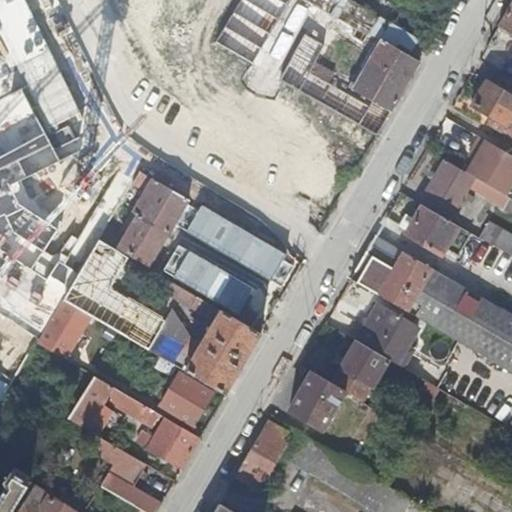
[(0,0),(0,403),(37,341),(63,298),(98,239),(110,218),(120,201),(133,180),(117,170),(78,239),(72,236),(58,257),(45,251),(58,229),(18,202),(10,187),(93,143),(24,0),(0,0)]
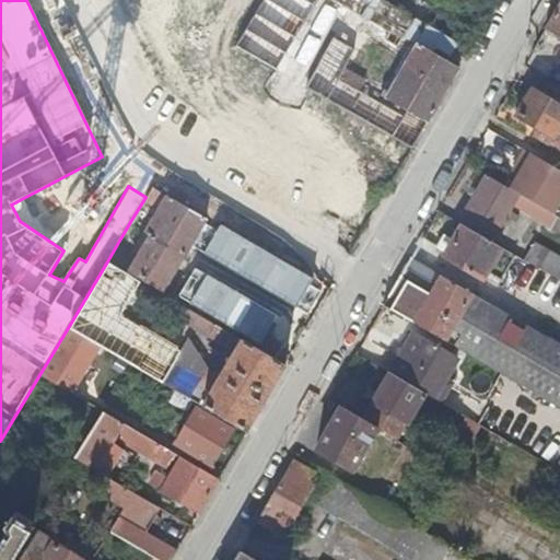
[(266,0),(243,50),(288,72),(322,0),(356,0),(375,9),(380,0),(266,0)]
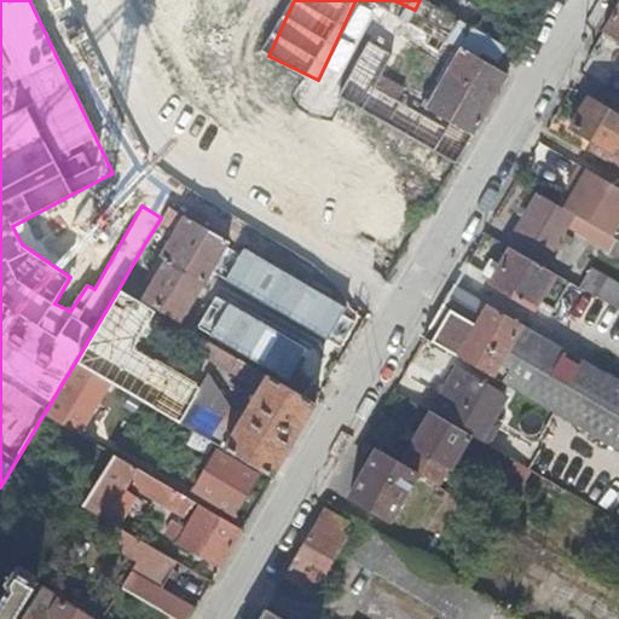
[(618,0),(601,32),(618,42),(618,0)]
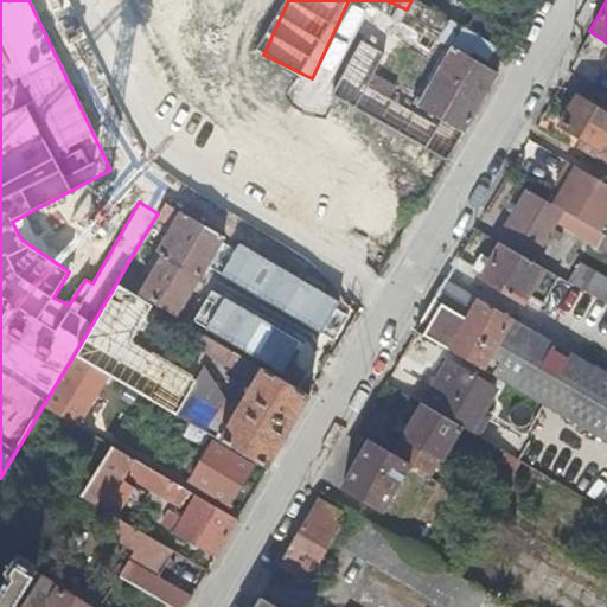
[(494,56),(500,44),(464,25),(423,104),(474,131),(509,63),(494,56)]
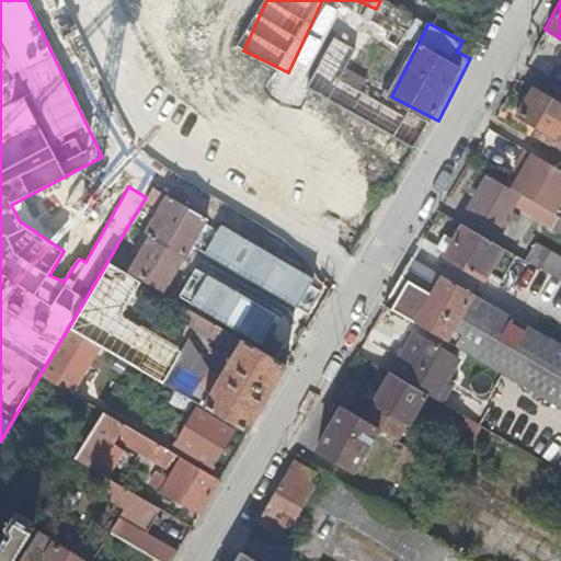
[(336,99),(359,45),(335,35),(312,89),(336,99)]
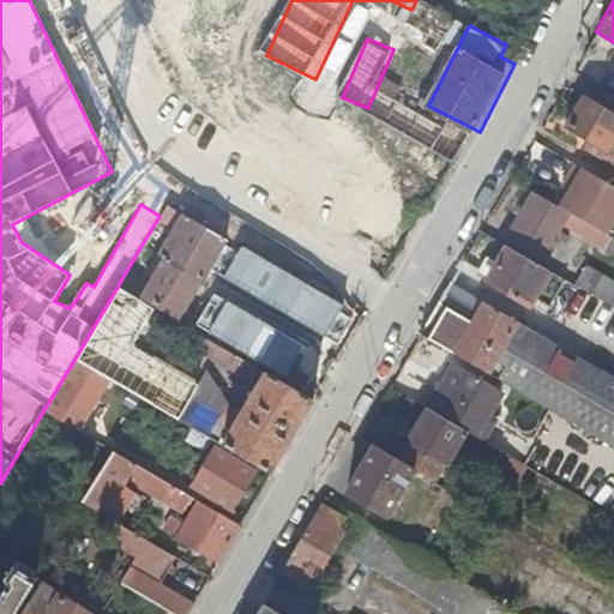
[(603,149),(600,156),(613,163),(613,116),(582,97),(565,126),(588,139),(603,149)]
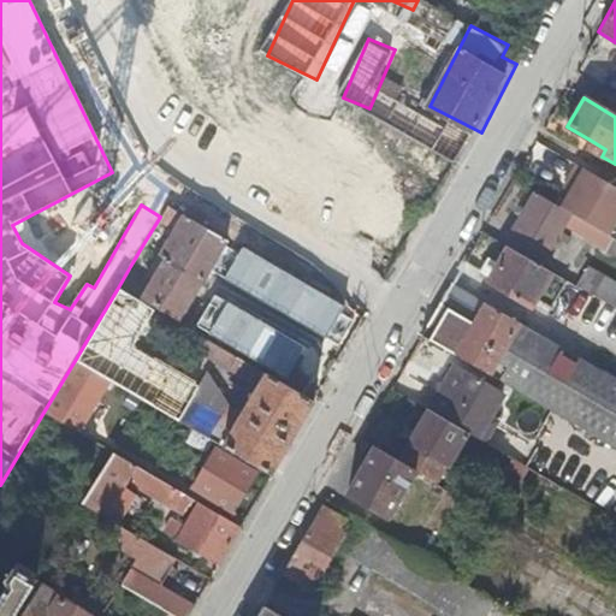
[(456,152),(461,138),(445,134),(450,119),(402,104),(392,130),(456,152)]
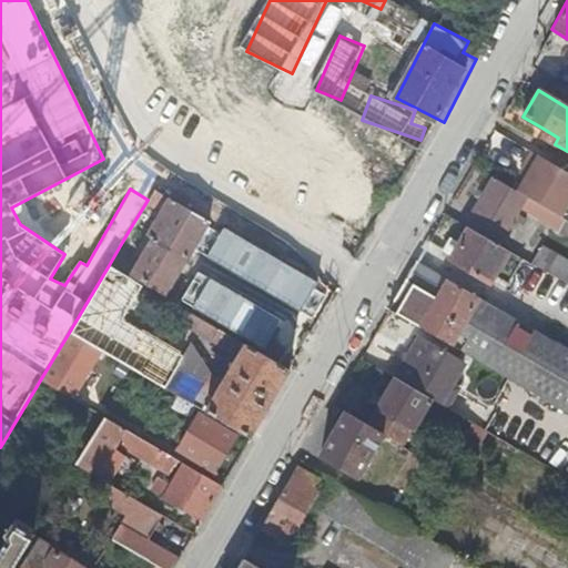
[(558,138),(544,129),(539,134),(555,144),(558,138)]
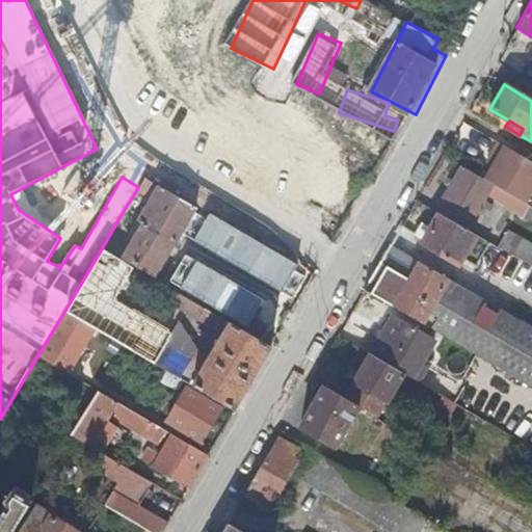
[(497,160),(485,180),(519,198),(524,202),(531,187),(531,161),(499,142),(490,156),(497,160)]
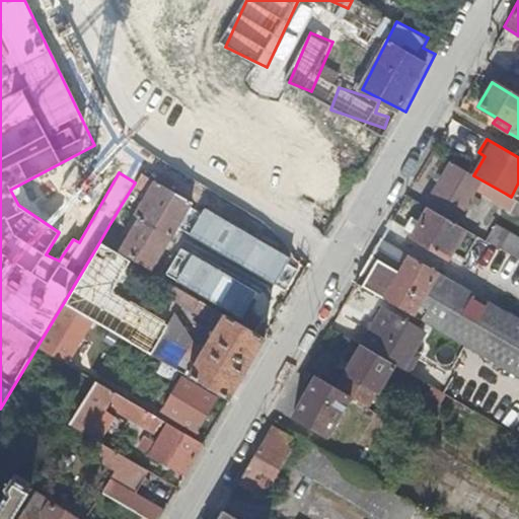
[(511,208),(515,200),(511,197),(506,194),(473,175),(451,162),(430,197),(460,214),(475,189),(501,203),(511,208)]
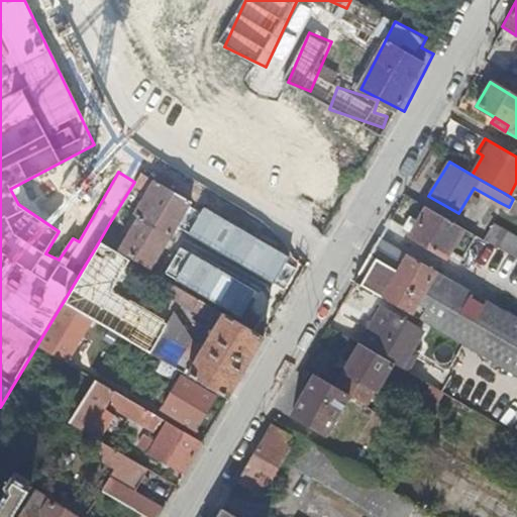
[(149,185),(132,213),(137,216),(119,247),(150,266),(189,200),(140,171),(136,178),(149,185)]
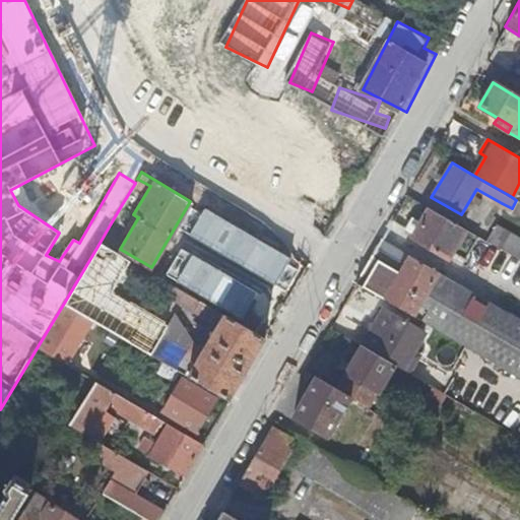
[(461,214),(431,197),(426,206),(429,208),(456,223),(461,214)]
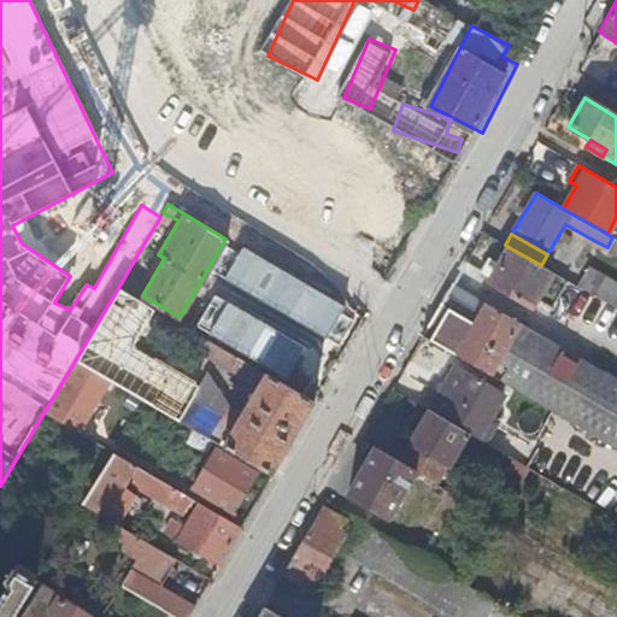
[(154,248),(145,242),(133,263),(142,269),(154,248)]
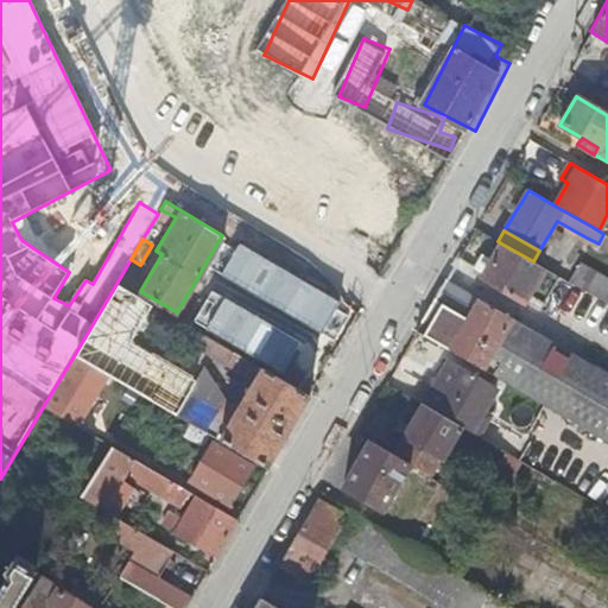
[(523,301),(543,267),(501,244),(481,277),(523,301)]
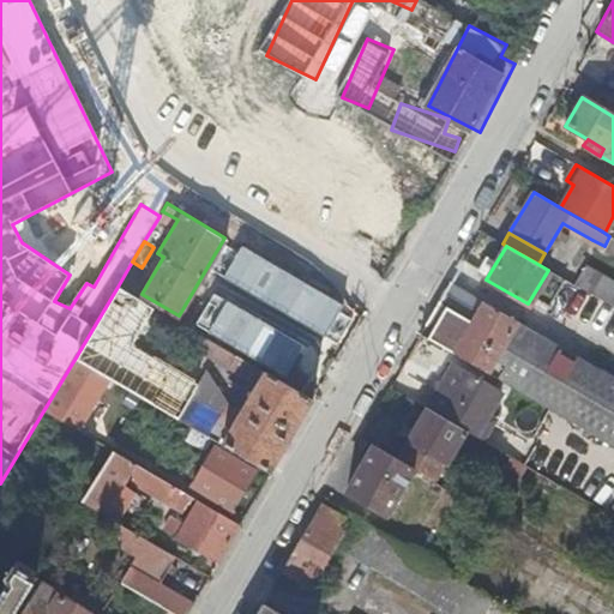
[(163,257),(157,253),(136,290),(142,294),(163,257)]
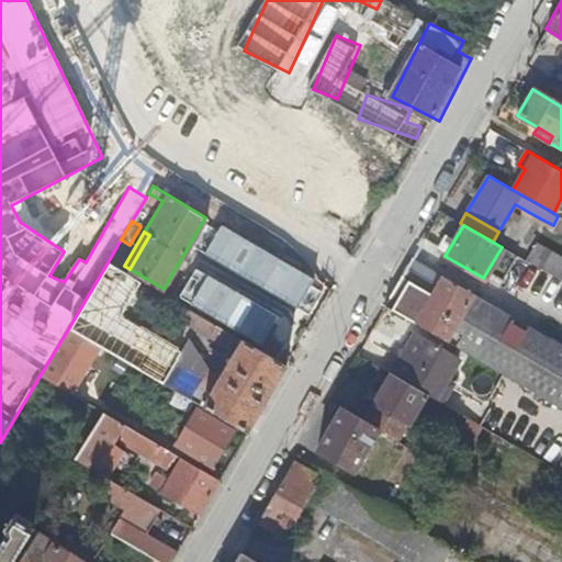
[(561,258),(535,242),(524,259),(547,273),(561,281),(561,258)]
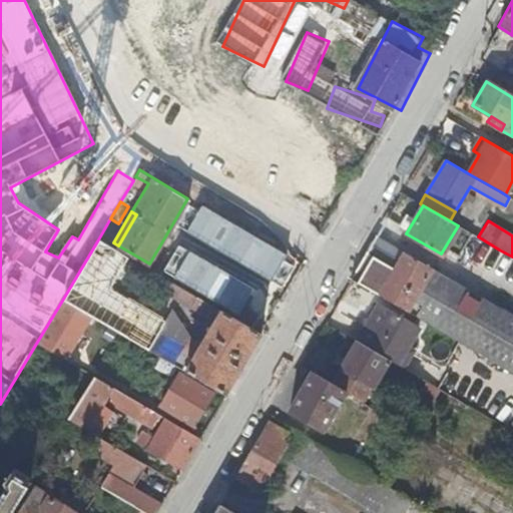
[(486,271),(499,249),(478,236),(473,233),(460,255),(486,271)]
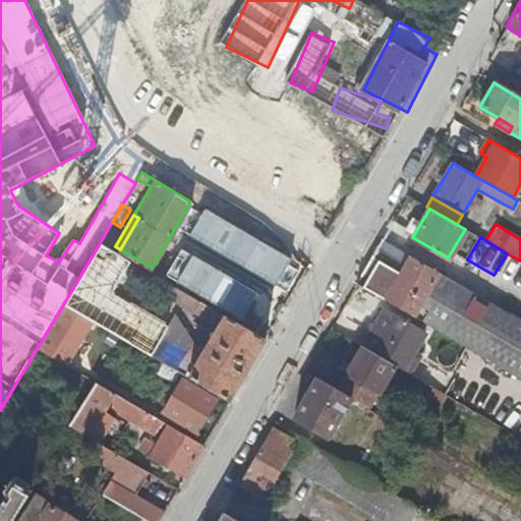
[(520,320),(390,243),(382,239),(356,283),(520,379),(520,320)]
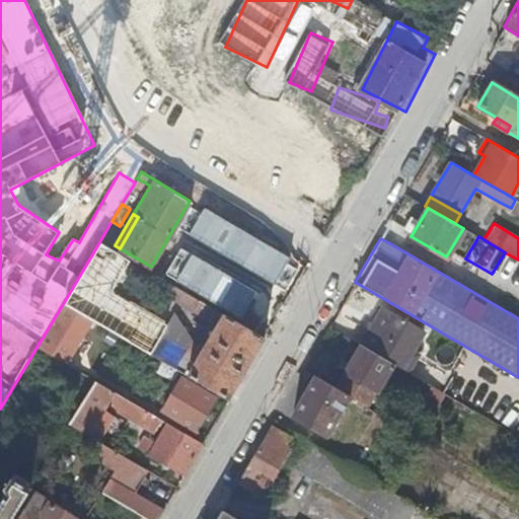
[(101,291),(123,255),(99,242),(64,302),(90,317),(227,398),(264,337),(222,313),(202,347),(193,341),(172,314),(163,330),(101,291)]
